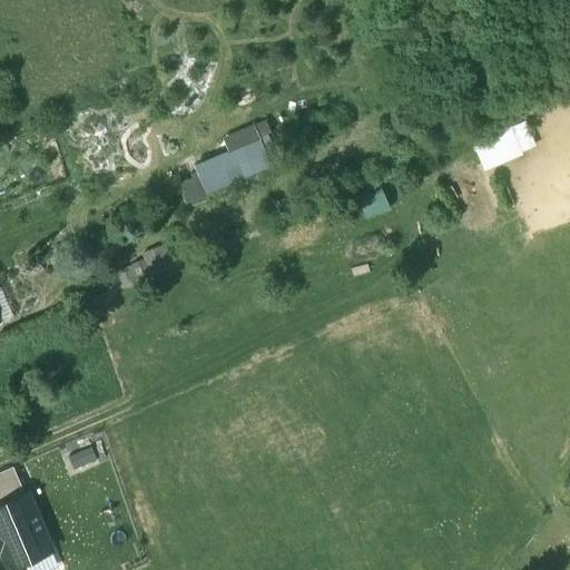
[(537,146),(526,120),(472,144),(485,172),(523,155),(522,153),(537,146)]
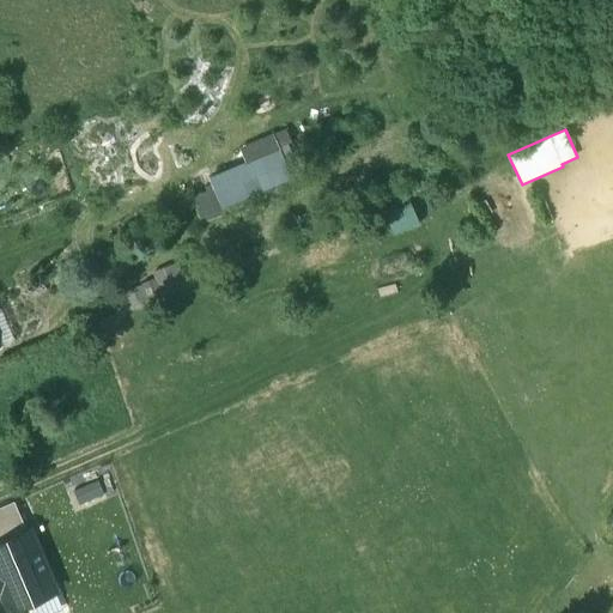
[(214,182),(225,207),(291,178),(272,135),(236,151),(241,164),(212,176),(214,182)]
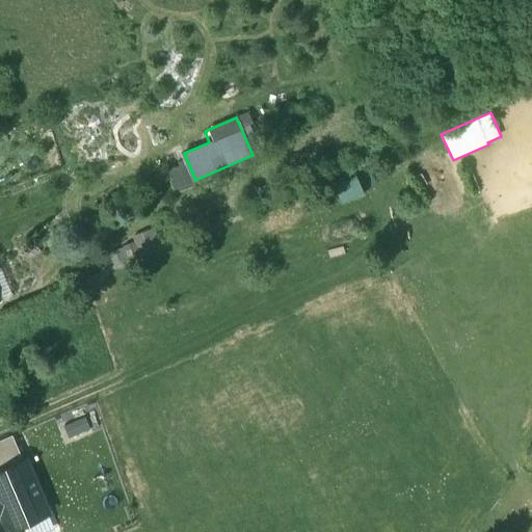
[(198,184),(195,180),(186,158),(165,167),(175,192),(198,184)]
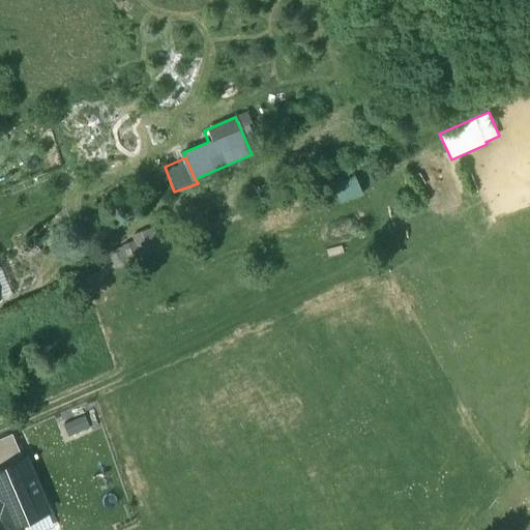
[(355,177),(332,185),(339,201),(361,193),(355,177)]
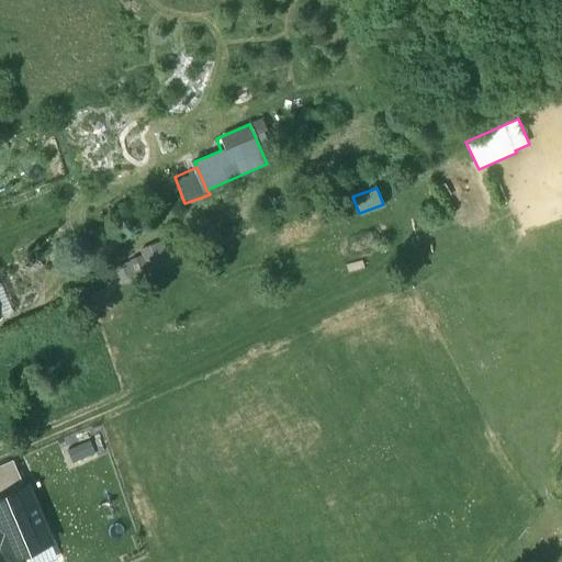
[(152,266),(168,260),(161,238),(145,243),(152,266)]
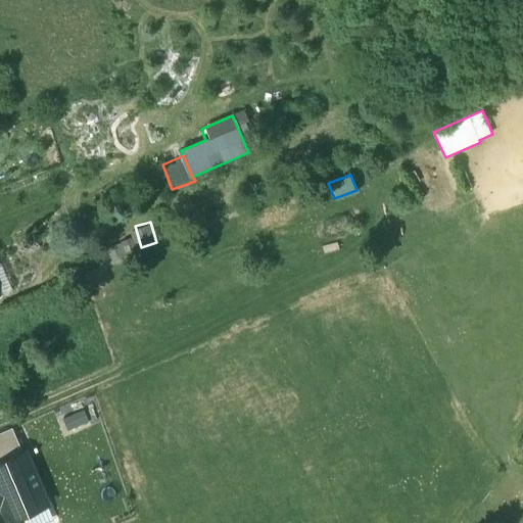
[(12,429),(0,433),(0,463),(22,454),(12,429)]
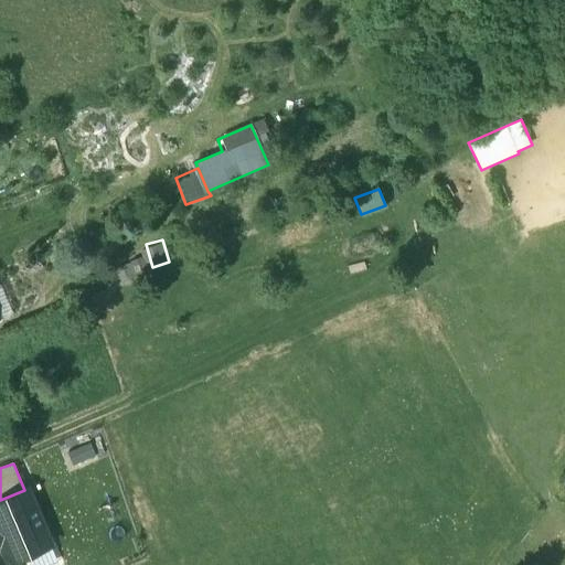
[(24,490),(0,500),(0,544),(1,544),(9,563),(51,545),(28,489),(24,490)]
